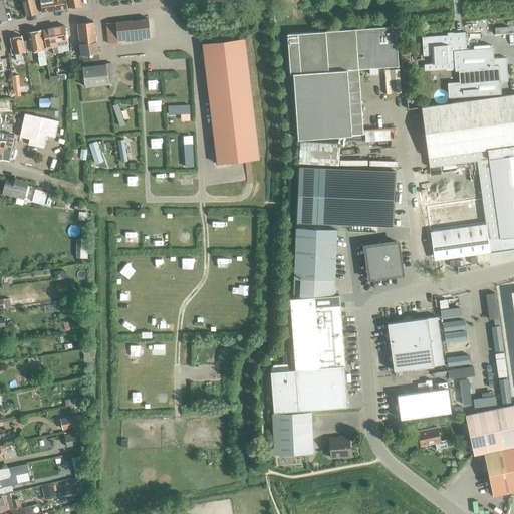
[(22,0),(26,16),(38,13),(34,0),(22,0)]
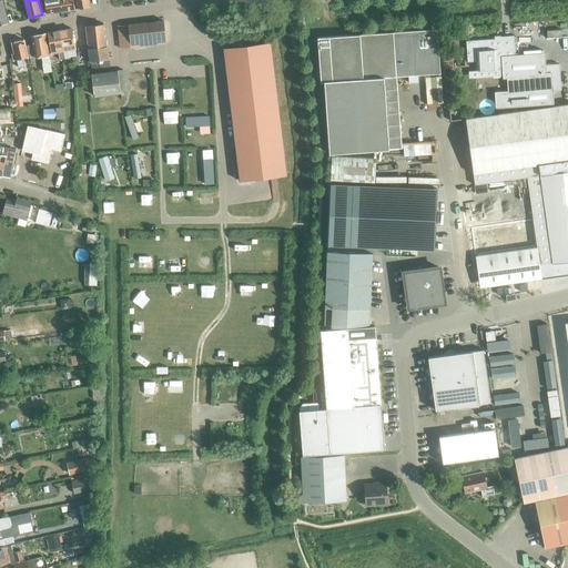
[(44,0),(47,13),(61,11),(58,0),(44,0)]
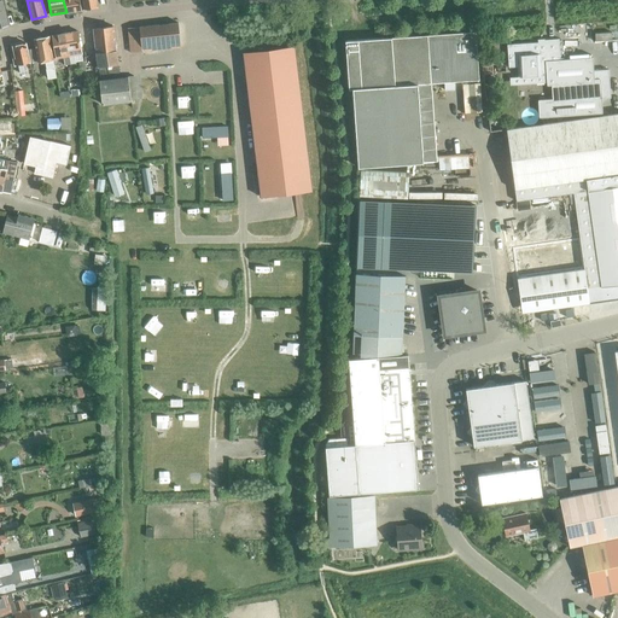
[(63,0),(66,12),(81,10),(80,0),(63,0)]
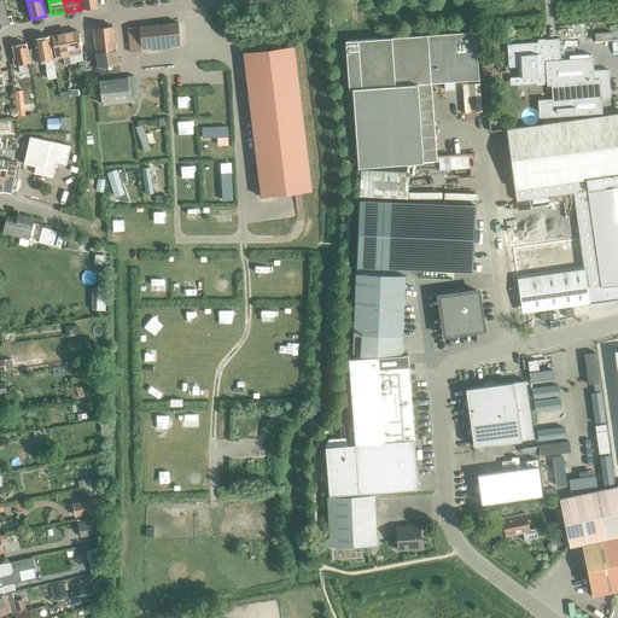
[(179,23),(127,28),(129,54),(181,50),(179,23)]
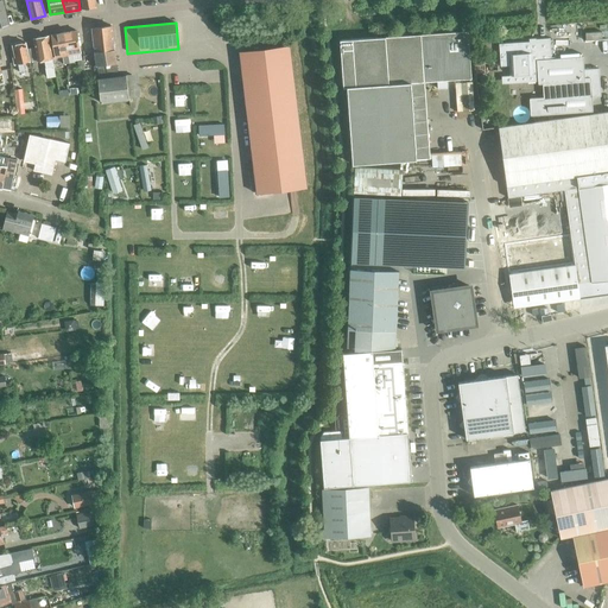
[(558,25),(559,39),(577,37),(576,24),(558,25)]
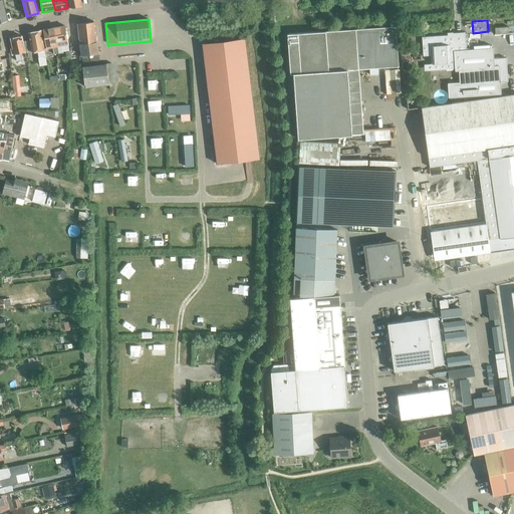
[(78,24),(82,62),(91,61),(90,54),(98,53),(95,22),(78,24)]
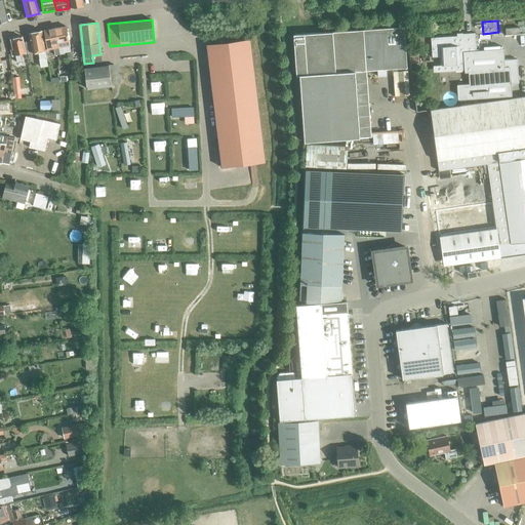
[(55,28),(58,47),(59,54),(65,53),(64,46),(70,45),(66,26),(55,28)]
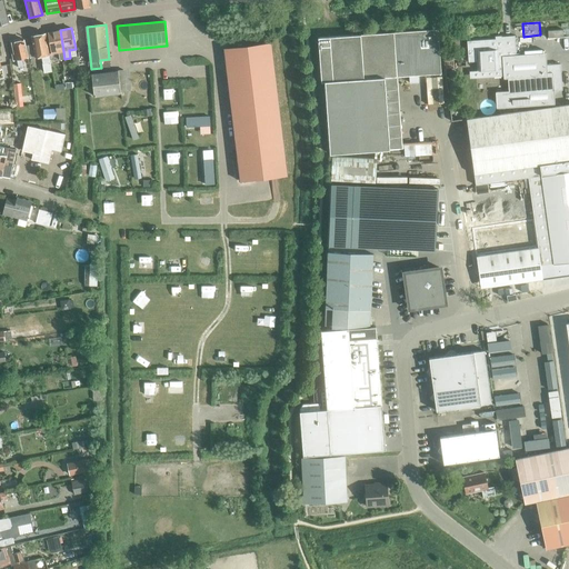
[(330,153),(389,149),(385,78),(441,73),(438,29),(318,38),(321,82),(325,82),(330,153)]
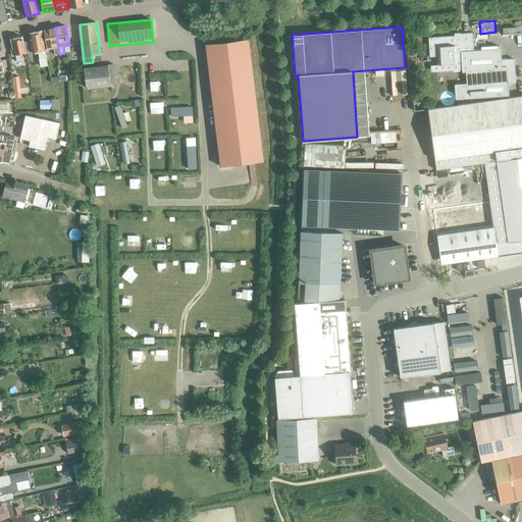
[(47,49),(58,47),(55,28),(44,30),(47,49)]
